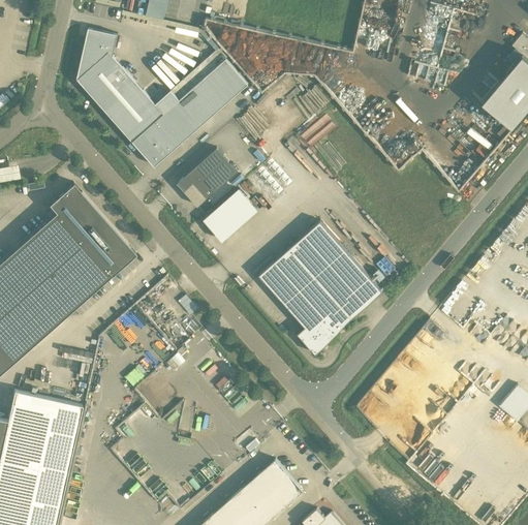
[(150,0),(147,18),(165,21),(168,0),(150,0)]
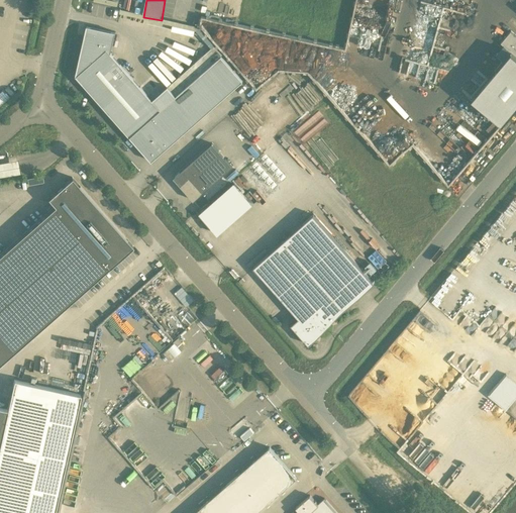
[(76,80),(122,132),(152,106),(109,57),(114,36),(93,31),(91,41),(84,39),(76,80)]
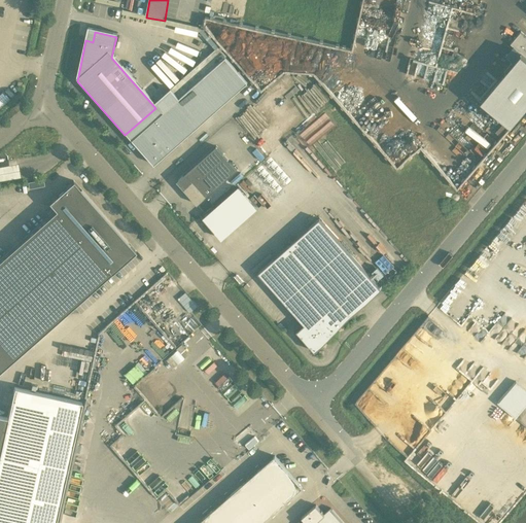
[(518,58),(510,68),(480,104),(511,131),(525,112),(525,43),(521,40),(512,53),(515,55),(518,58)]
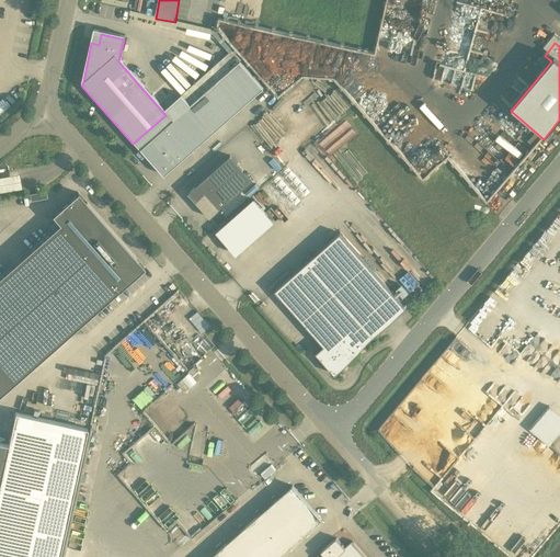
[(480,57),(478,71),(484,72),(483,75),(491,76),(493,59),(480,57)]
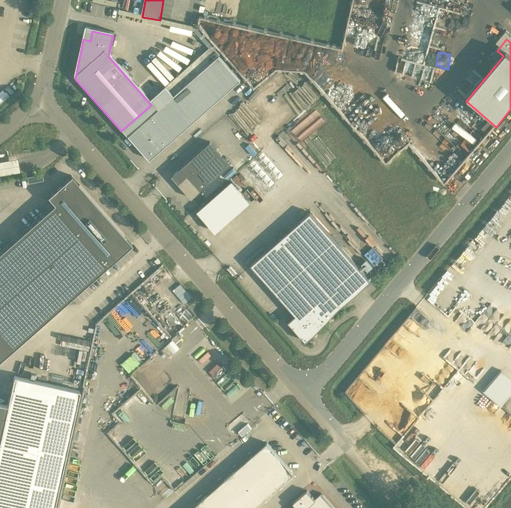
[(218,59),(173,99),(194,123),(239,83),(218,59)]
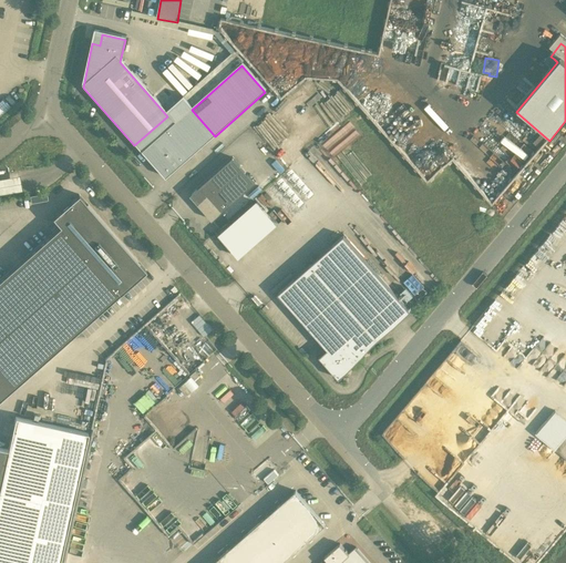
[(441,67),(436,86),(477,94),(481,74),(441,67)]
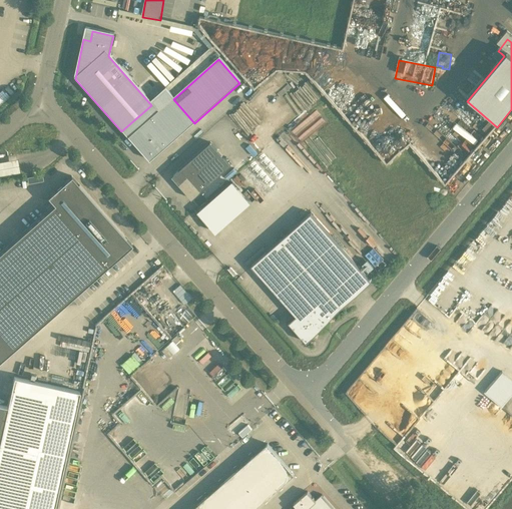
[(151,105),(121,131),(149,163),(194,123),(173,99),(158,112),(151,105)]
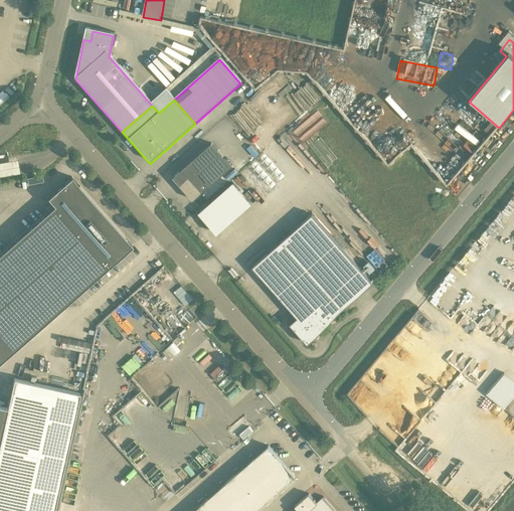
[(210,146),(172,180),(192,203),(230,169),(210,146)]
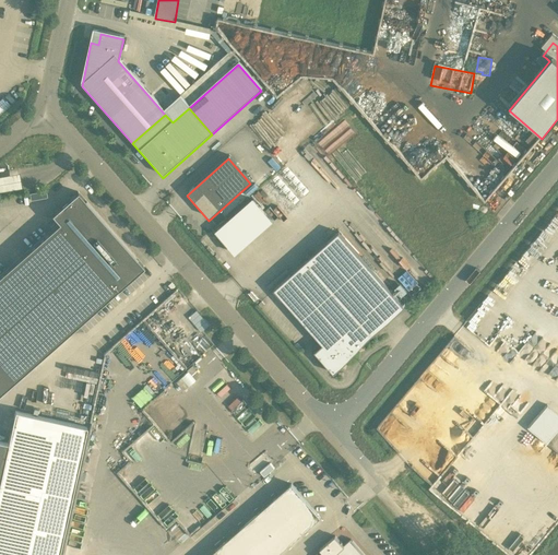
[(19,172),(0,175),(0,190),(22,187),(19,172)]
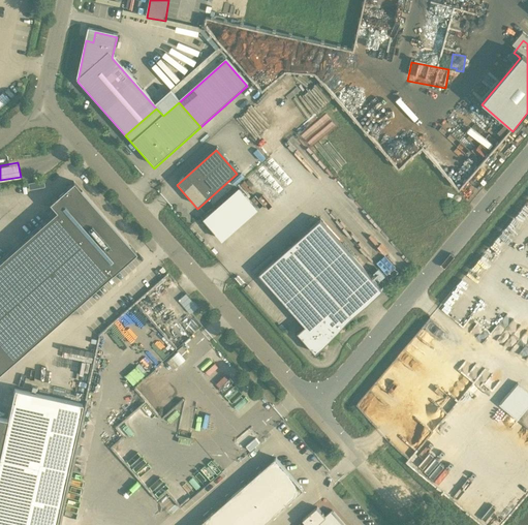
[(0,374),(135,256),(72,185),(48,207),(55,215),(0,263),(0,374)]
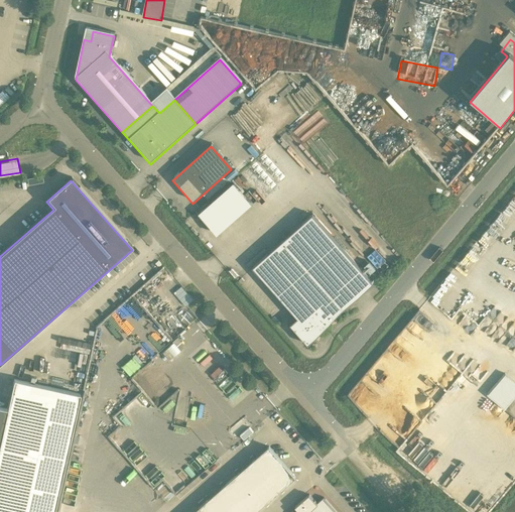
[(207,209),(198,218),(216,238),(225,230),(207,209)]
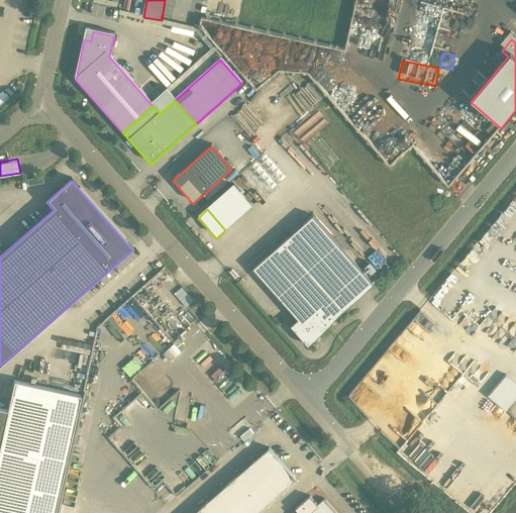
[(312,218),(252,271),(297,321),(290,328),(308,348),(373,287),(312,218)]
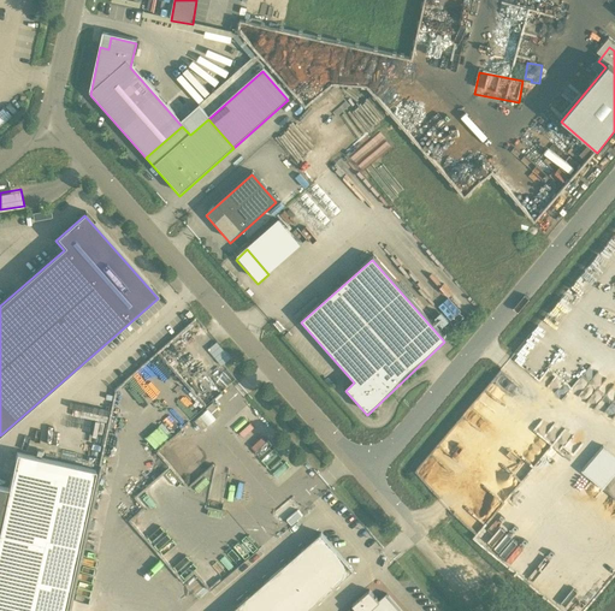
[(193,425),(201,434),(220,417),(212,409),(193,425)]
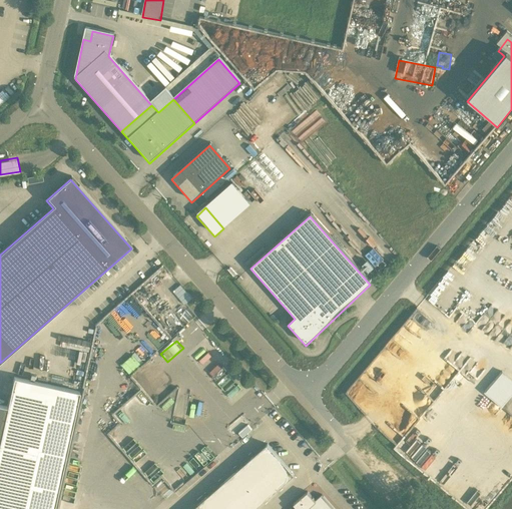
[(132,358),(122,368),(130,377),(141,367),(132,358)]
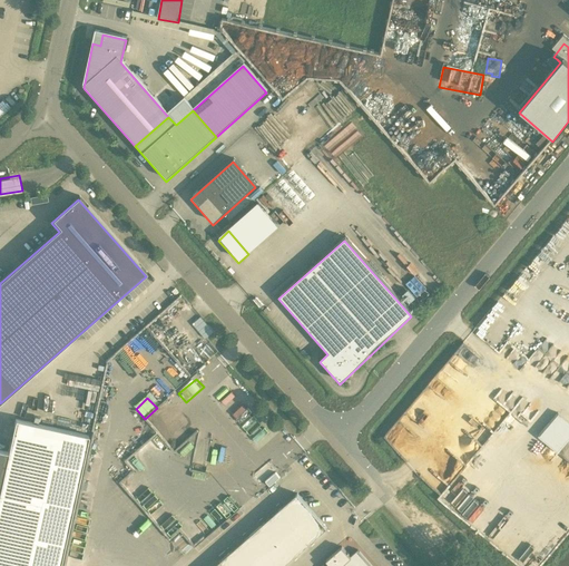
[(512,415),(477,457),(559,456),(568,443),(568,423),(559,416),(540,438),(512,415)]
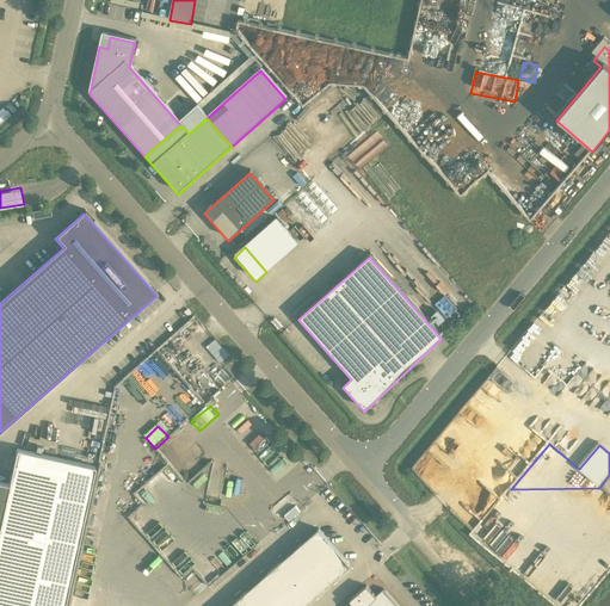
[(63,605),(94,469),(16,451),(7,488),(0,486),(0,605),(63,605)]
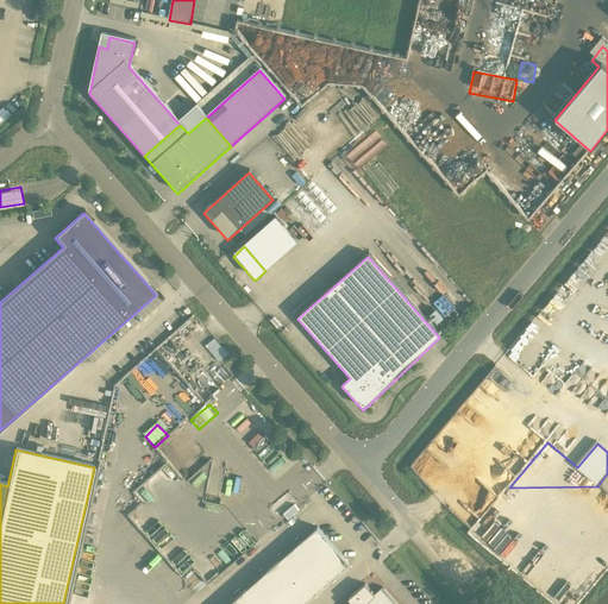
[(288,522),(300,513),(296,508),(284,516),(288,522)]
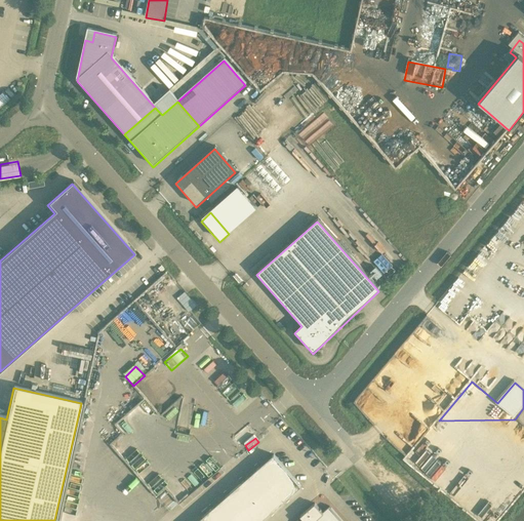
[(264,520),(299,489),(273,457),(203,519),(201,520),(264,520)]
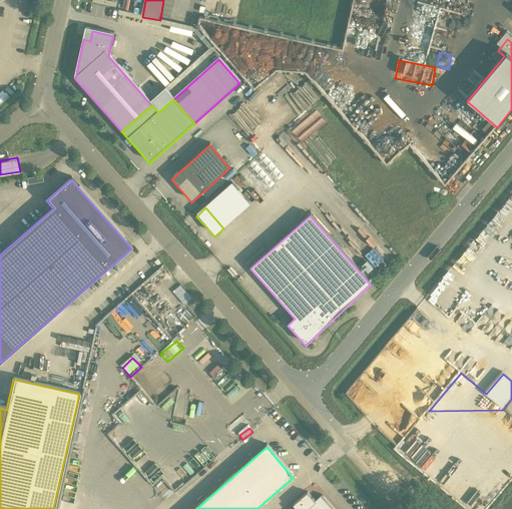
[(329,508),(321,498),(315,504),(307,495),(293,507),(294,508),(329,508)]
